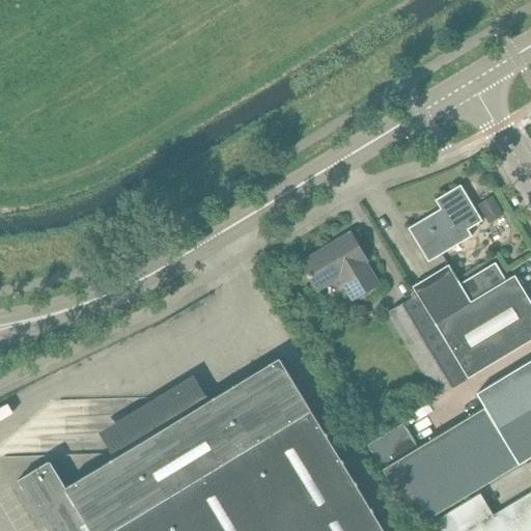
[(435,200),(441,208),(408,228),(428,261),(472,235),(468,229),(482,221),(460,185),(435,200)]
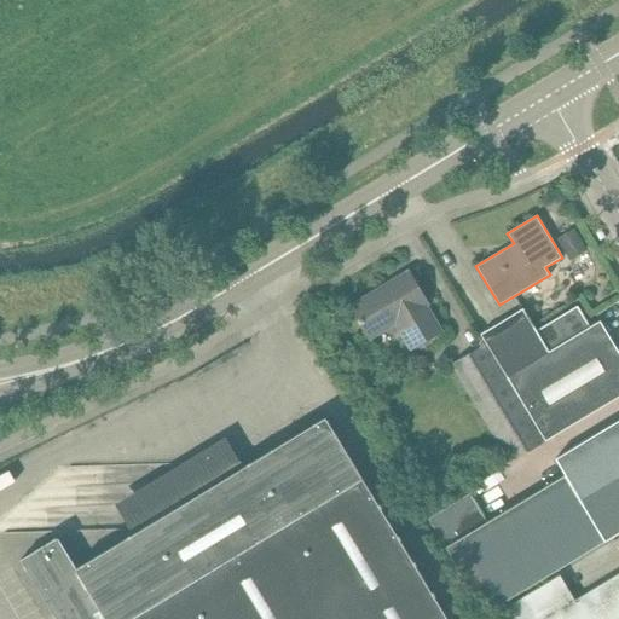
[(565,253),(582,244),(573,229),(556,238),(565,253)]
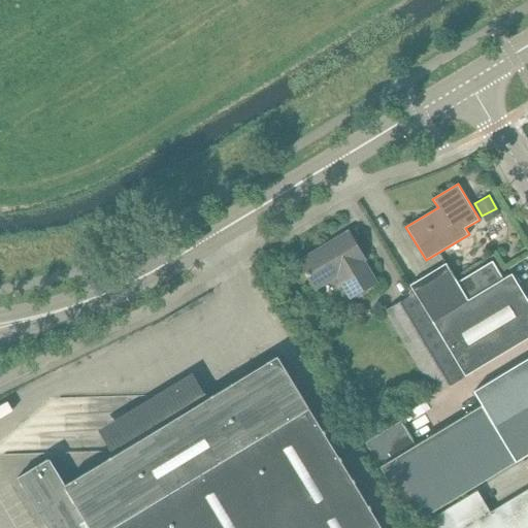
[(349,231),(298,261),(315,288),(336,274),(351,298),(376,283),(363,259),(365,258),(349,231)]
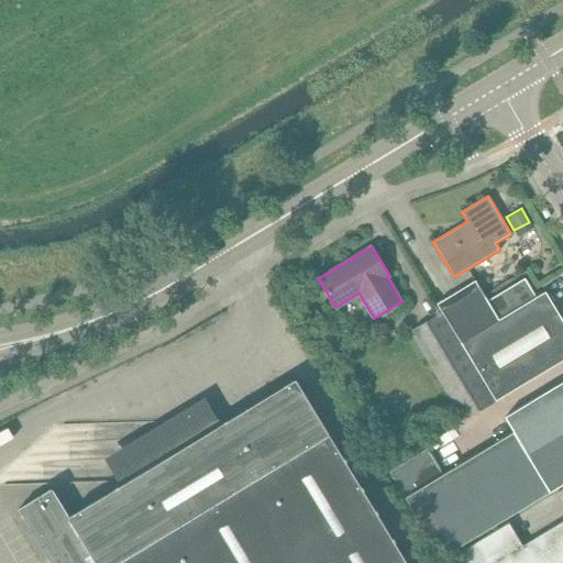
[(476,280),(438,304),(443,312),(496,401),(562,360),(562,319),(545,291),(537,297),(525,278),(487,300),(481,289),(476,280)]
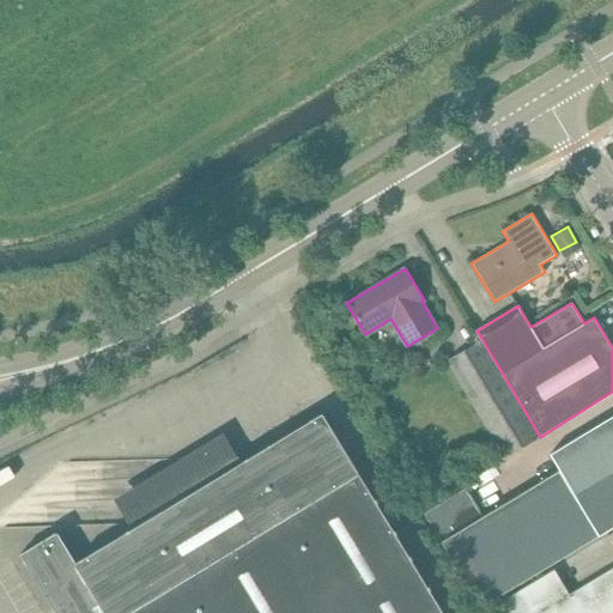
[(483,340),(448,362),(505,457),(540,437),(483,340)]
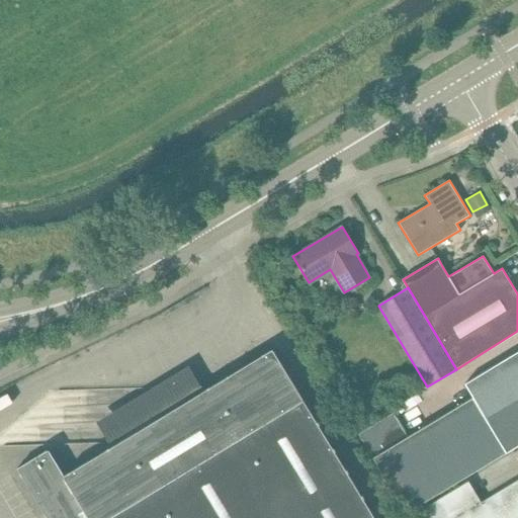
[(49,449),(17,468),(47,517),(375,517),(272,349),(184,403),(175,387),(154,387),(153,406),(130,406),(130,424),(105,424),(109,443),(111,447),(65,476),(49,449)]
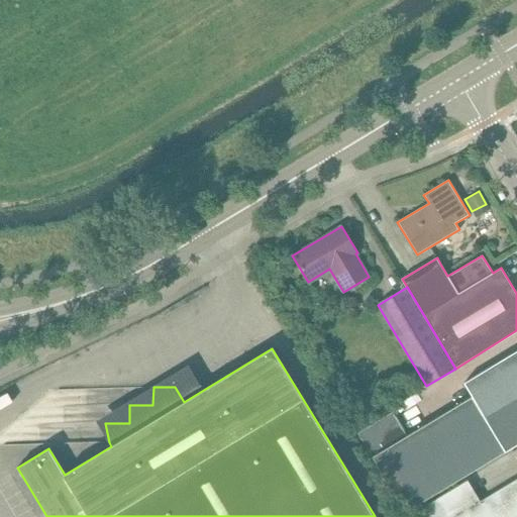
[(516,350),(464,383),(473,396),(485,417),(516,397),(516,350)]
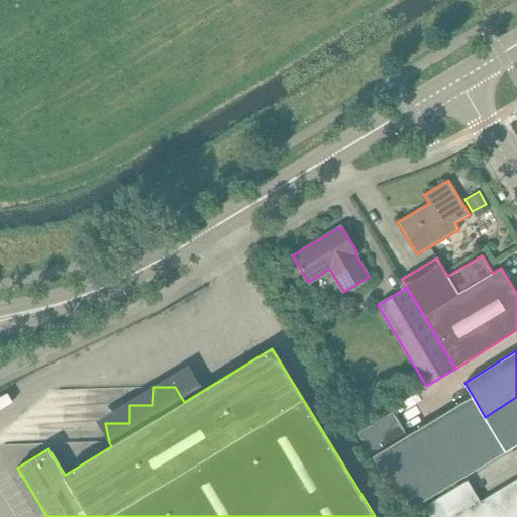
[(506,451),(485,417),(473,396),(407,436),(392,412),(357,433),(406,512),(506,451)]
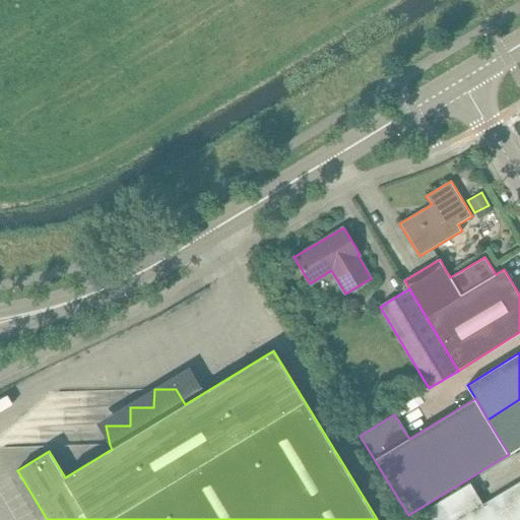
[(519,399),(488,419),(509,454),(519,447),(519,399)]
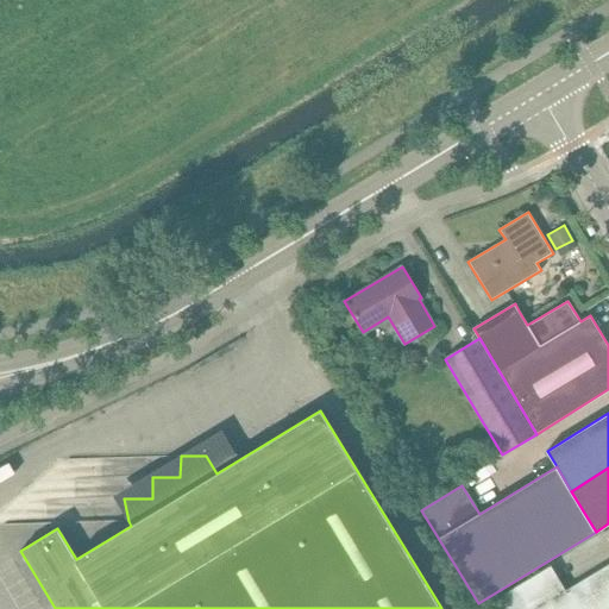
[(551,565),(478,608),(608,608),(608,563),(565,590),(551,565)]
